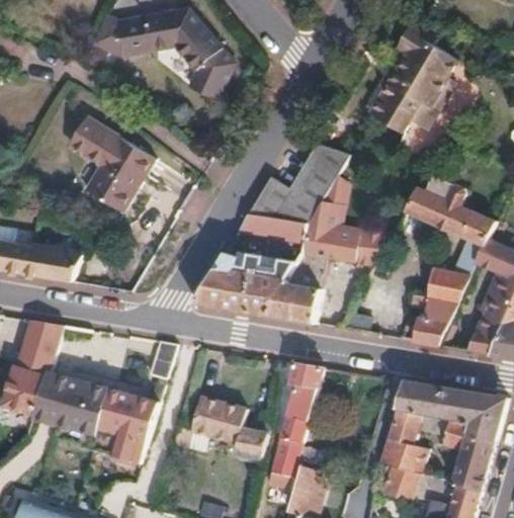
[(186,6),(116,18),(122,53),(173,44),(194,68),(221,46),(186,6)]
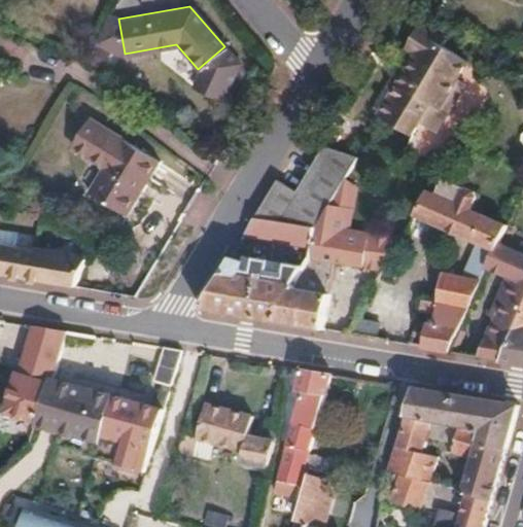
[(445,73),(455,56),(438,46),(444,36),(417,21),(401,47),(413,55),(399,75),(377,113),(409,133),(417,118),(428,126),(434,129),(445,111),(462,83),(455,79),(445,73)]
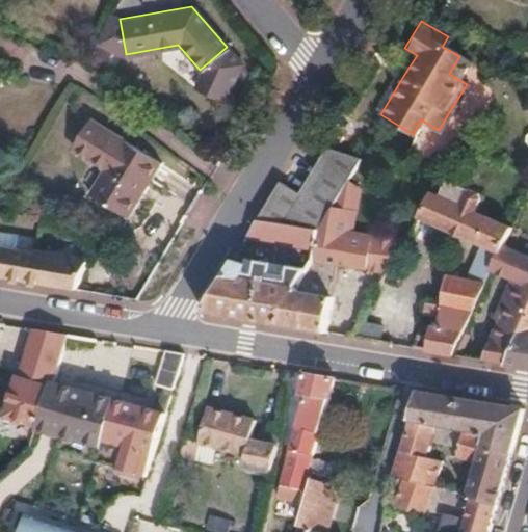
[(470,63),(459,56),(449,74),(459,80),(470,63)]
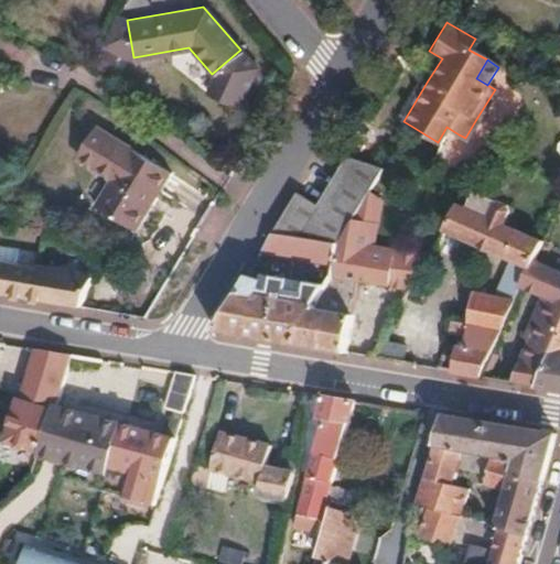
[(90,126),(73,155),(111,179),(93,209),(132,235),(168,174),(90,126)]
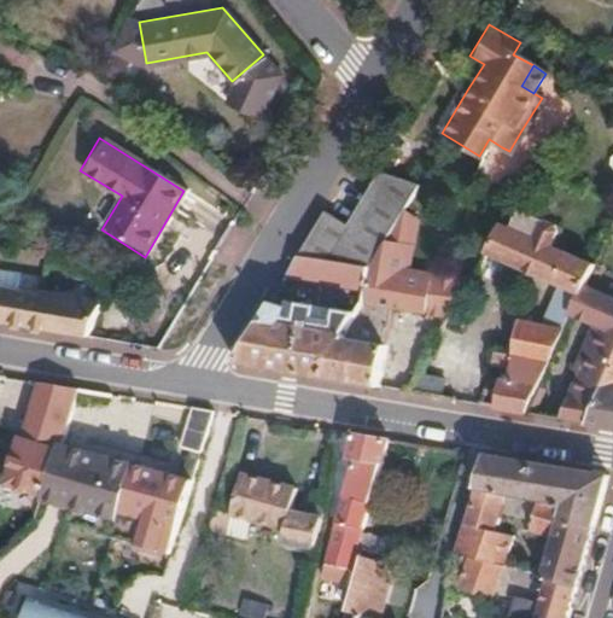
[(480,172),(507,181),(514,161),(488,152),(480,172)]
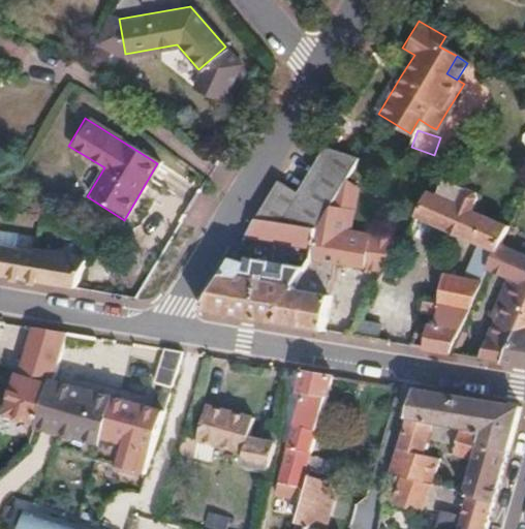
[(275,179),(241,237),(308,249),(314,227),(329,205),(333,195),(344,178),(358,157),(322,146),(298,187),(275,179)]
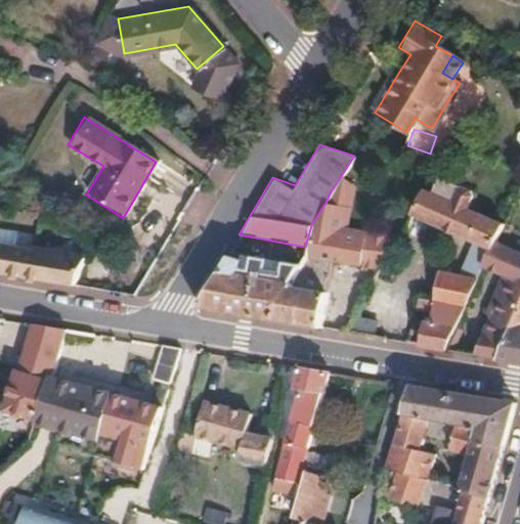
[(330,193),(326,203),(343,206),(341,224),(338,233),(361,238),(357,264),(374,267),(390,236),(346,229),(354,185),(341,176),(330,193)]
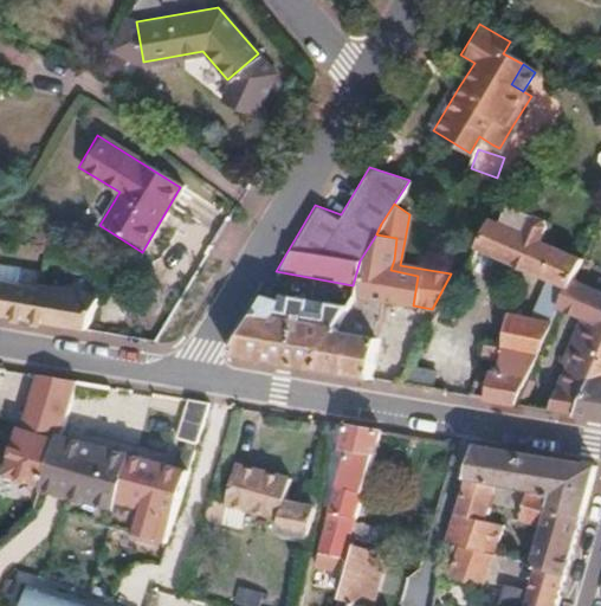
[(486,220),(472,245),(557,279),(567,283),(570,278),(580,257),(542,242),(510,229),(501,225),(489,220),(486,220)]
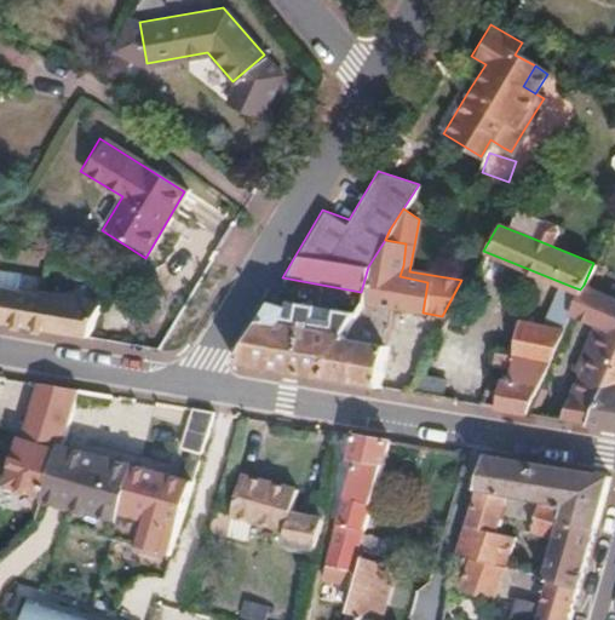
[(337,340),(315,377),(374,388),(381,345),(377,345),(380,329),(385,326),(389,308),(392,309),(423,313),(427,282),(400,276),(403,265),(406,244),(385,240),(368,267),(361,292),(358,303),(352,313),(337,340)]
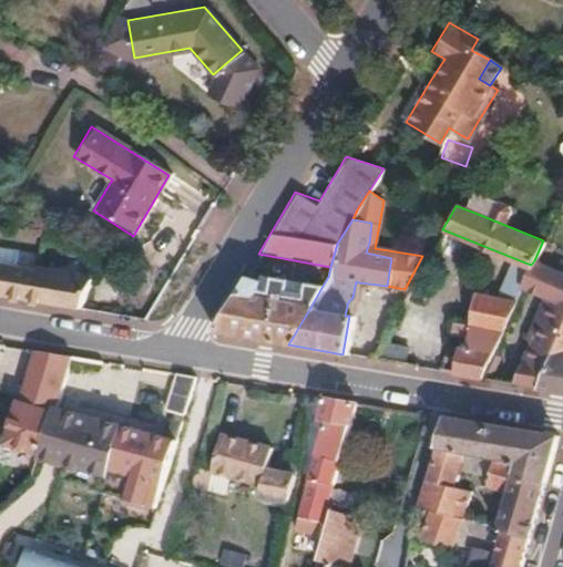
[(562,271),(534,260),(531,265),(525,277),(523,282),(520,290),(544,301),(562,309),(562,271)]
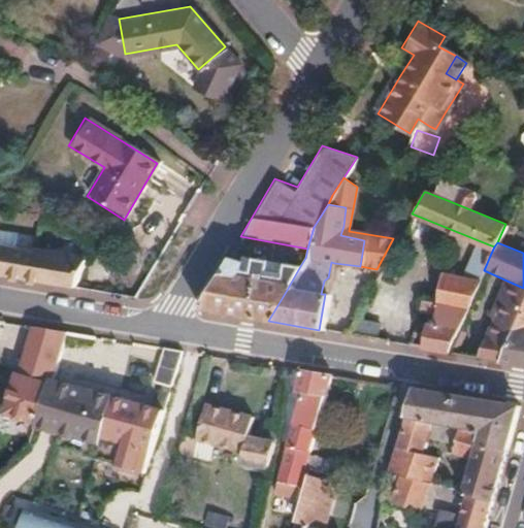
[(0,274),(23,278),(32,250),(0,243),(0,274)]
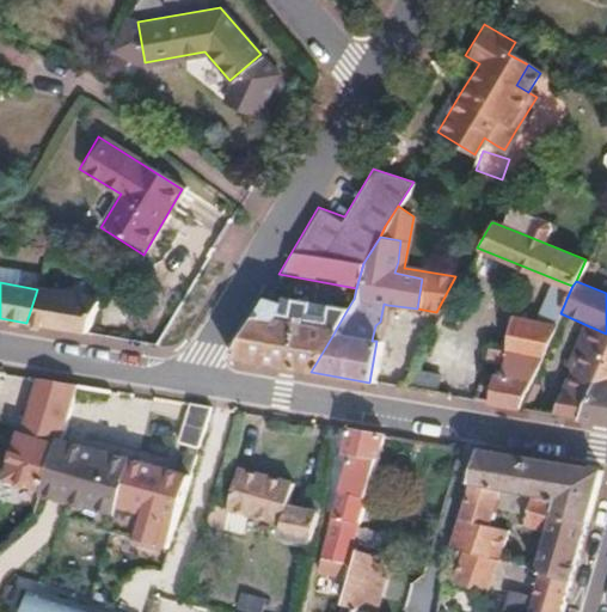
[(572,286),(563,282),(557,297),(566,299),(572,286)]
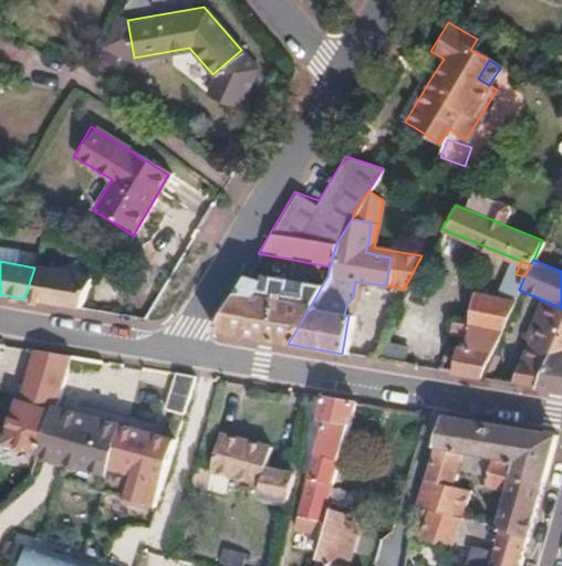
[(34,268),(24,299),(76,307),(91,278),(34,268)]
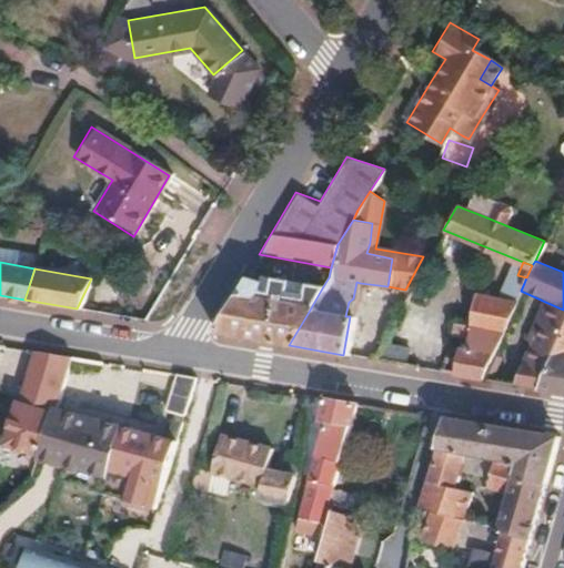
[(263,296),(267,276),(255,274),(254,280),(257,281),(252,295),(263,296)]
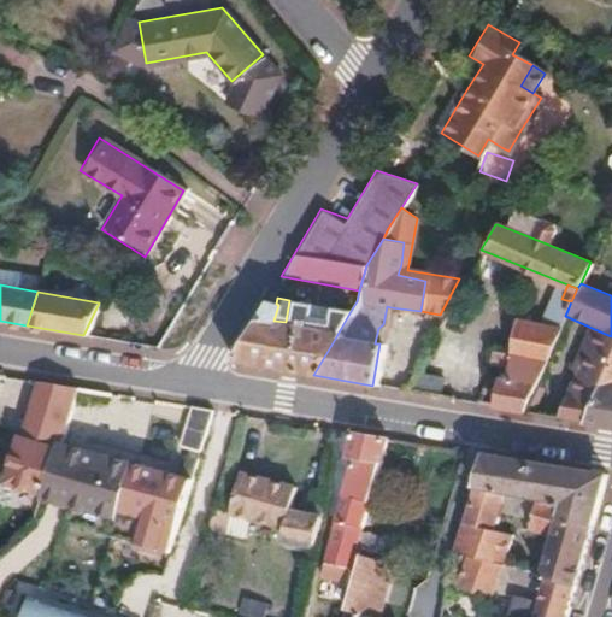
[(276,304),(264,303),(229,360),(313,375),(335,339),(351,311),(333,309),(329,329),(307,327),(311,304),(289,300),(286,322),(274,321),(278,305),(276,304)]
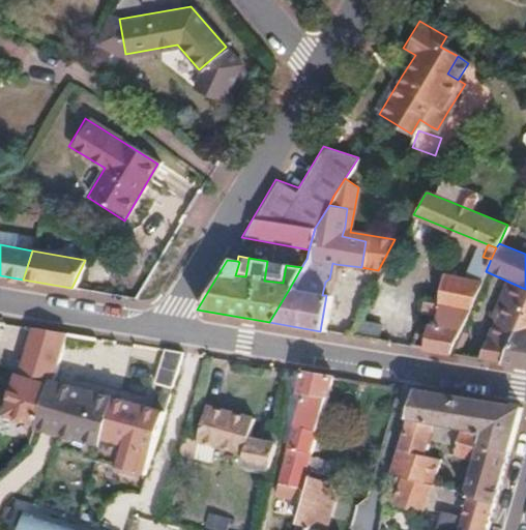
[(283,283),(286,265),(267,261),(264,281),(283,283)]
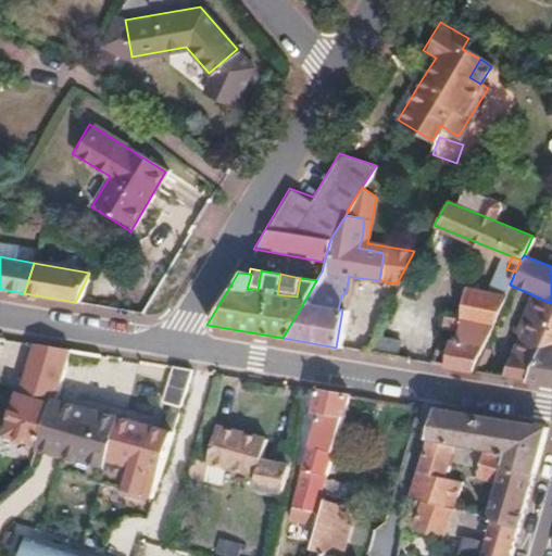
[(471,320),(492,324),(501,304),(503,297),(510,285),(513,277),(497,274),(489,291),(463,288),(456,317),(471,320)]
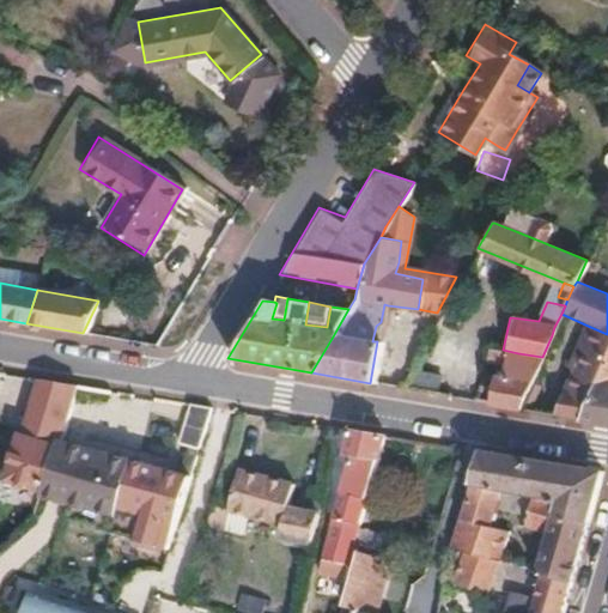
[(372,341),(377,341),(381,341),(388,305),(384,304),(381,322),(376,326),(372,341)]
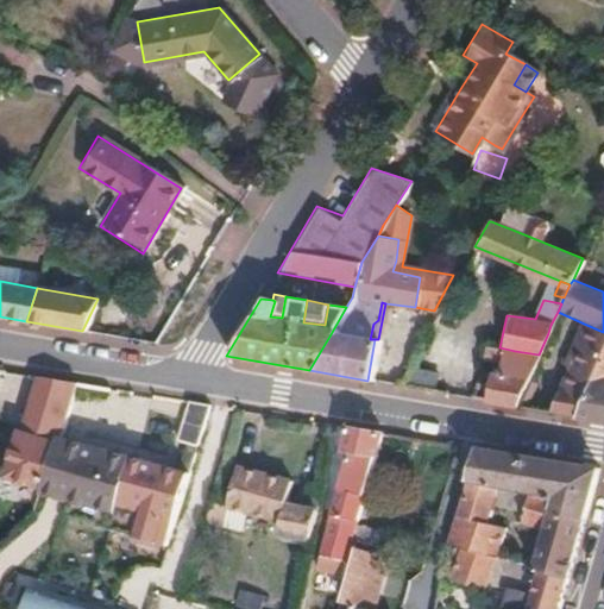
[(564,370),(565,371),(590,382),(593,374),(595,370),(603,347),(603,332),(584,324),(564,370)]
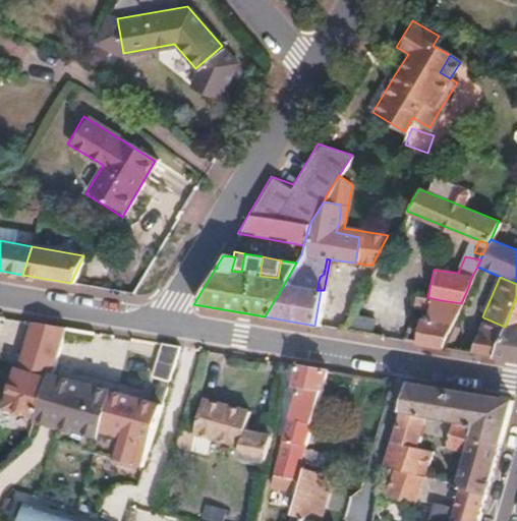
[(420,317),(415,342),(441,346),(461,303),(441,300),(427,297),(414,295),(411,303),(426,306),(424,317),(420,317)]
